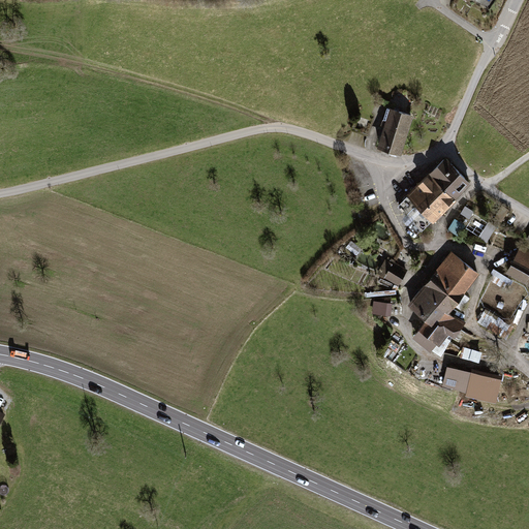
[(414,114),(391,107),(378,146),(402,154),(414,114)]
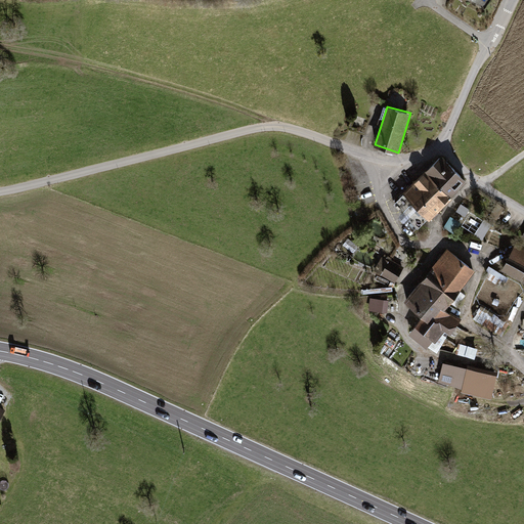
[(404,193),(394,203),(419,227),(428,218),(430,220),(468,181),(442,155),(403,192),(404,193)]
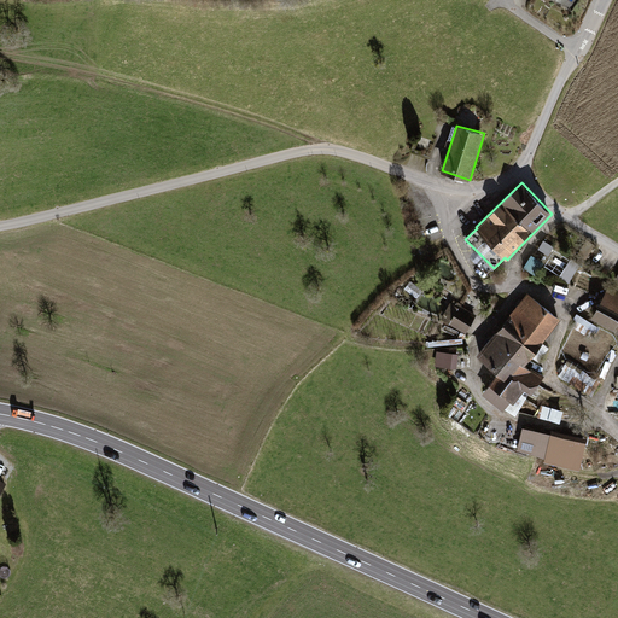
[(548,254),(554,248),(546,240),(540,248),(548,254)]
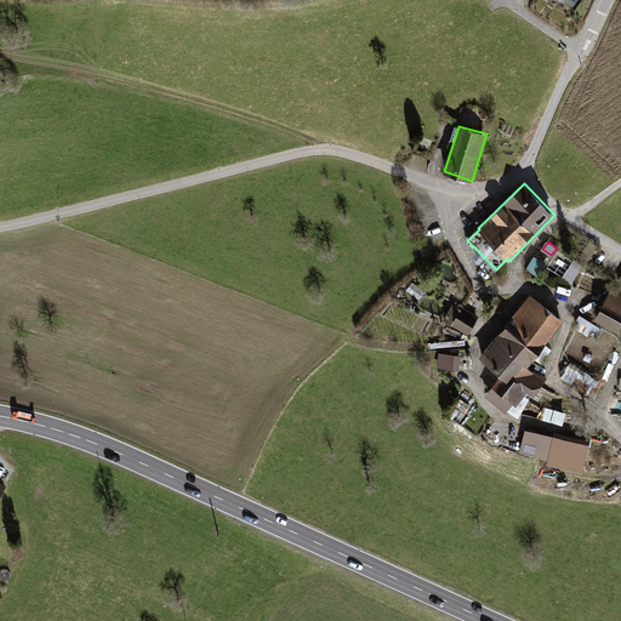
[(582,266),(554,254),(547,269),(575,281),(582,266)]
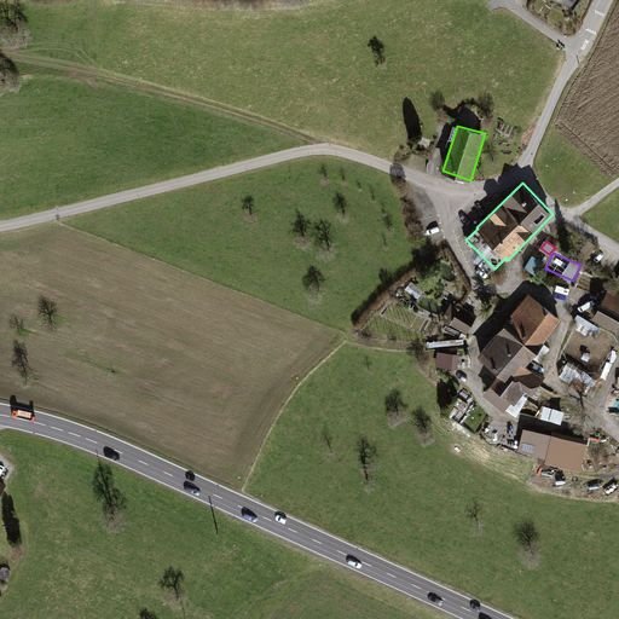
[(611,285),(593,318),(617,330),(618,328),(618,324),(618,290),(612,287),(611,285)]
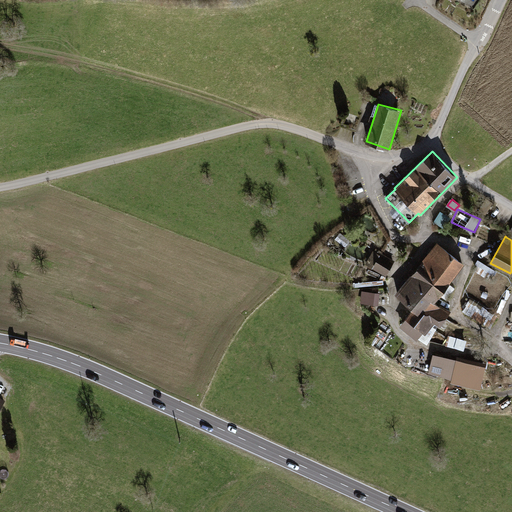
[(465,264),(438,243),(395,294),(412,308),(399,324),(399,327),(419,342),(421,339),(427,344),(440,325),(442,326),(452,311),(441,305),(440,306),(435,302),(465,264)]
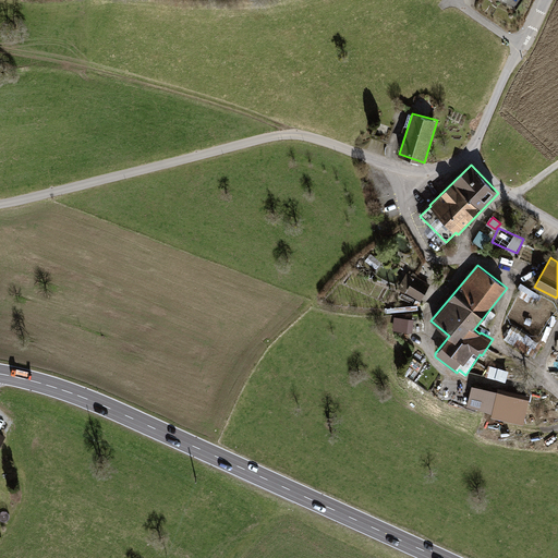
[(431,283),(415,275),(414,277),(407,274),(398,288),(422,300),(431,283)]
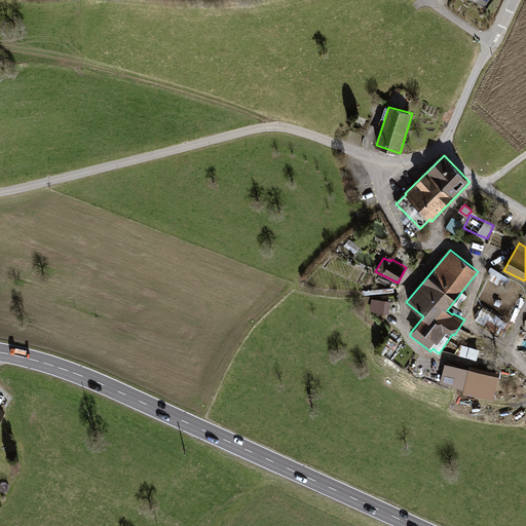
[(389,312),(391,301),(372,298),(371,310),(389,312)]
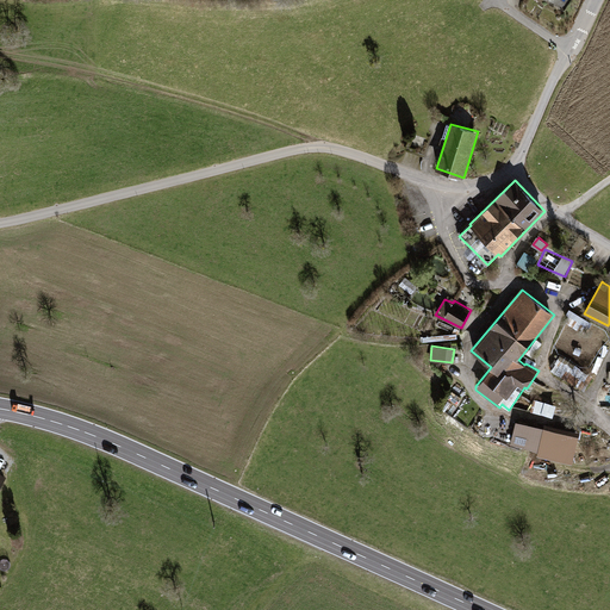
[(561,356),(552,371),(584,390),(593,375),(561,356)]
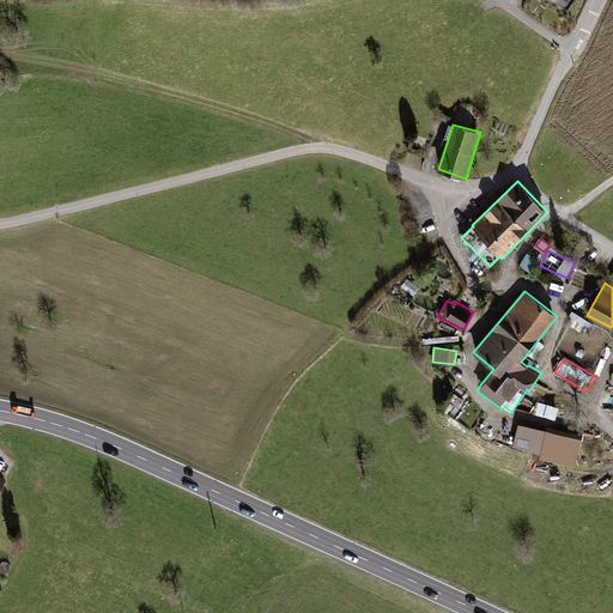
[(557,418),(559,406),(539,402),(536,414),(557,418)]
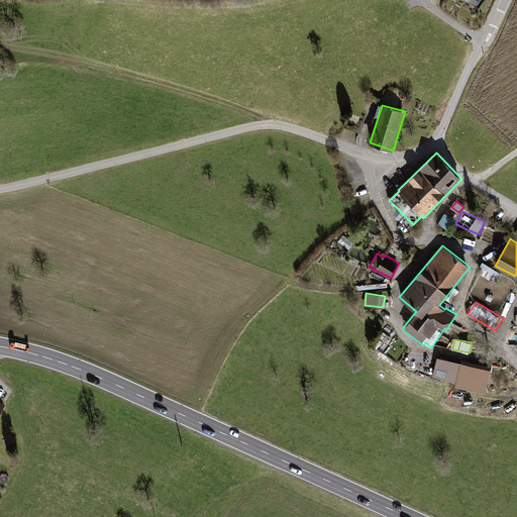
[(461,363),(438,357),(433,377),(456,382),(455,386),(486,392),(492,367),(461,359),(461,363)]
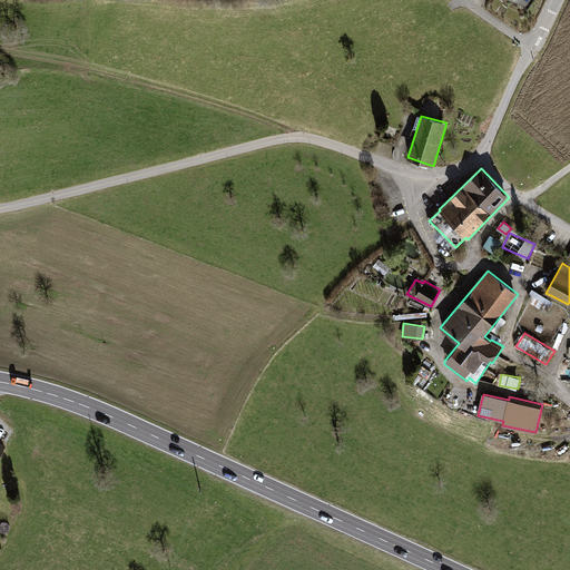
All buildings are outlined.
